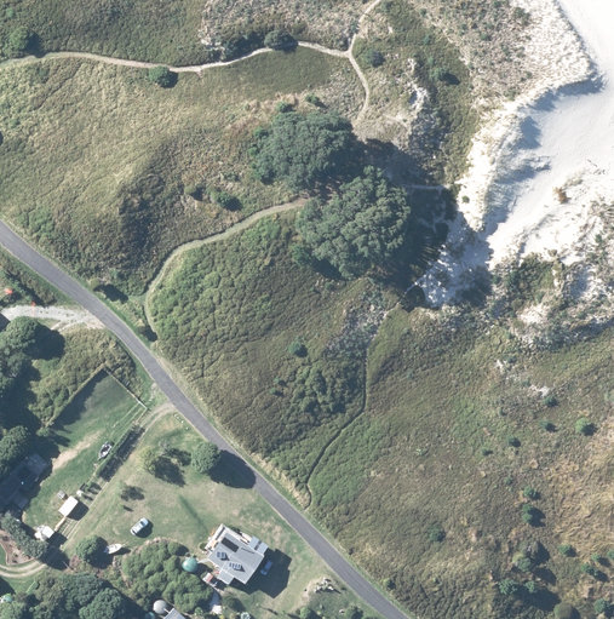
[(30,462),(6,487),(17,498),(28,486),(35,492),(44,482),(38,476),(41,473),(30,462)]
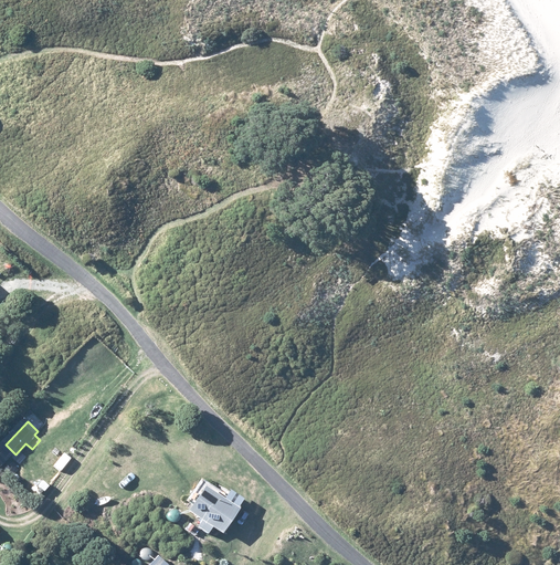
[(42,485),(50,491),(54,484),(46,479),(42,485)]
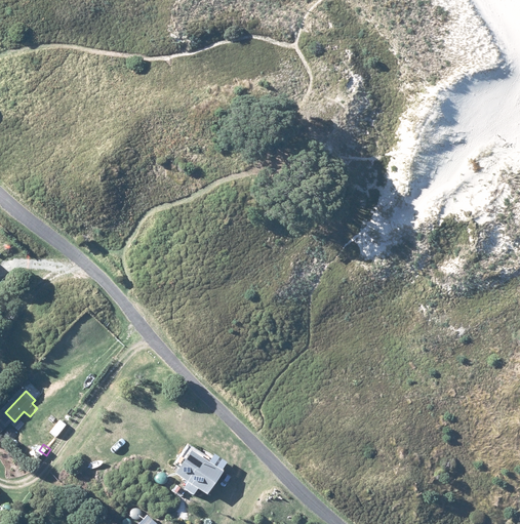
[(211,464),(192,450),(176,474),(191,484),(187,490),(194,495),(198,489),(207,494),(223,472),(222,471),(227,464),(216,456),(211,464)]
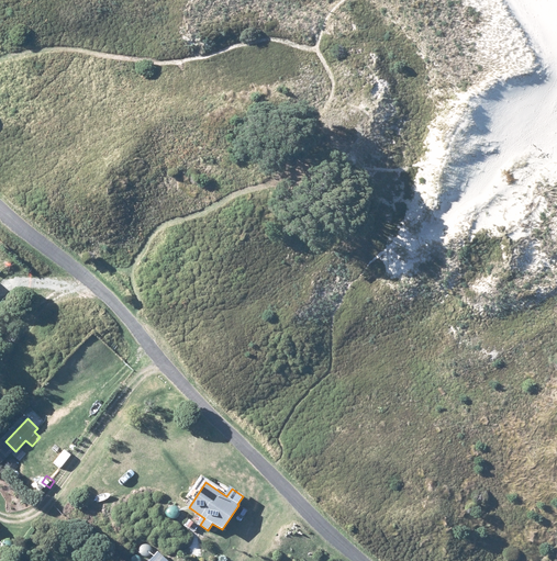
[(189,526),(198,533),(202,527),(193,520),(189,526)]
